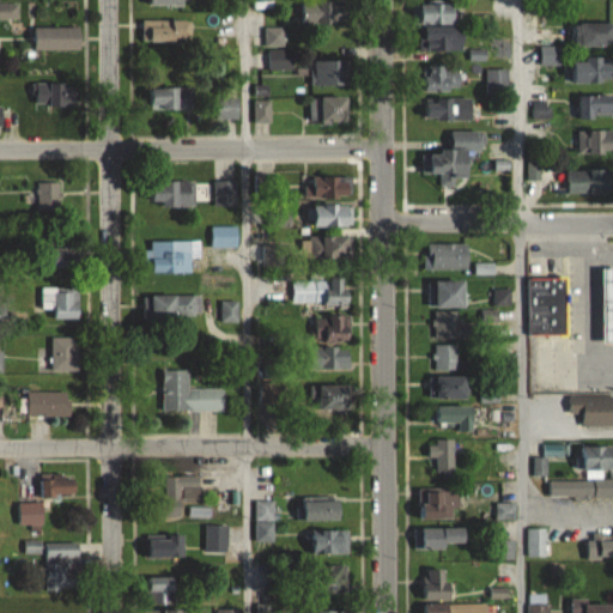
[(301,25),(345,25),(345,1),(301,1),(301,25)]
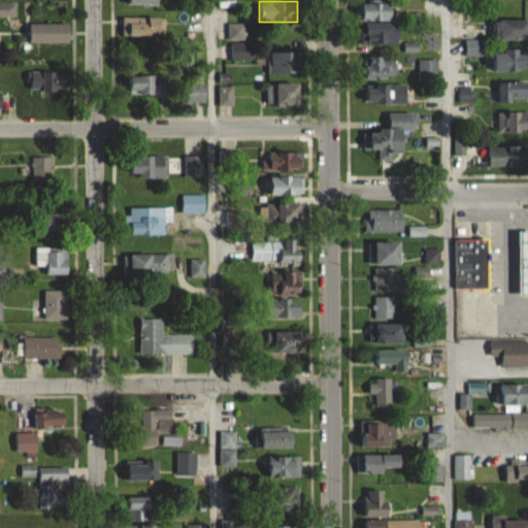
[(394,2),(361,2),(361,22),(394,22),(394,2)]
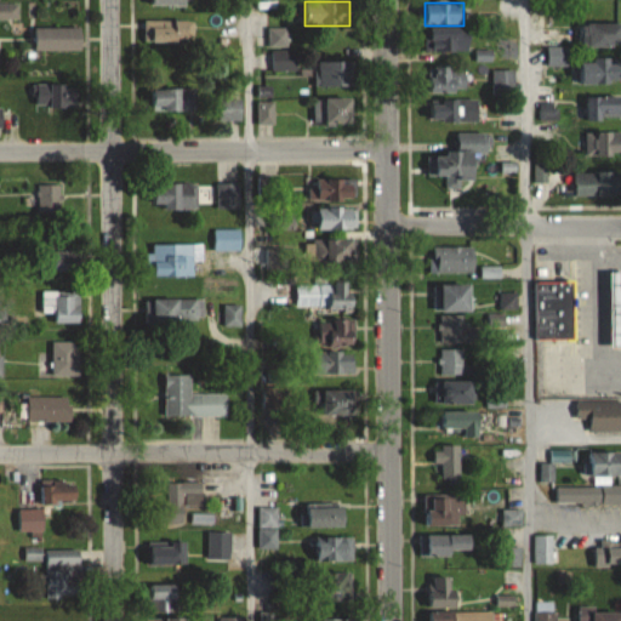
[(0,5),(0,18),(18,20),(18,5),(0,5)]
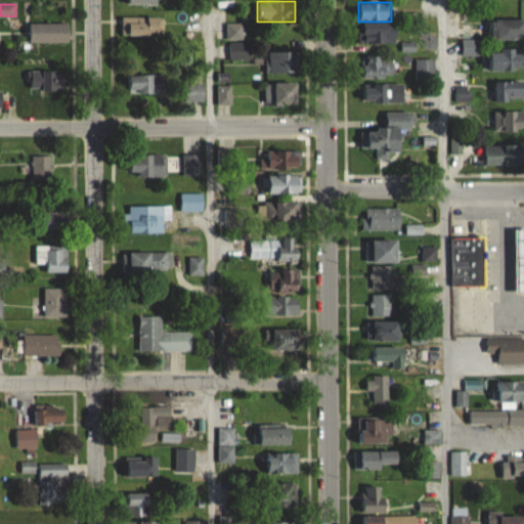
[(492,40),(523,39),(523,13),(523,4),(499,5),(500,18),(492,18),(492,40)]
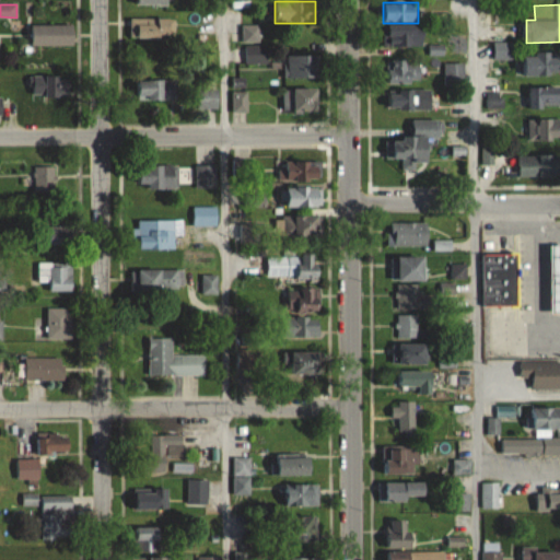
[(175,19),(130,19),(130,39),(175,39),(175,19)]
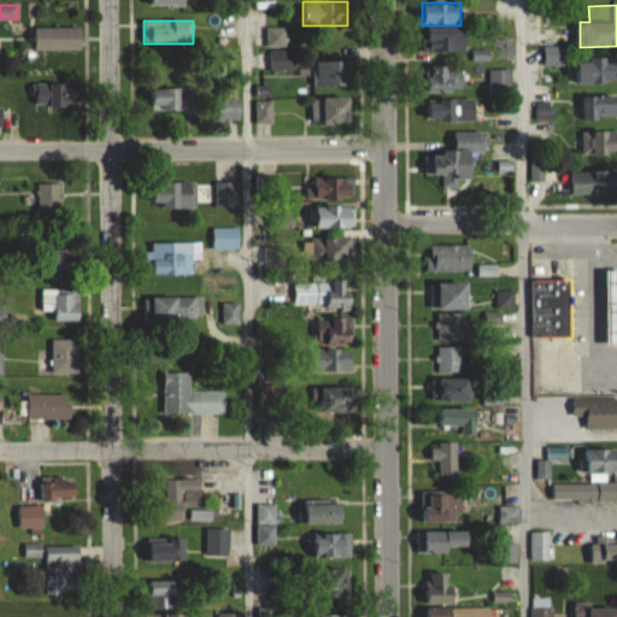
[(81,28),(34,28),(34,51),(81,51),(81,28)]
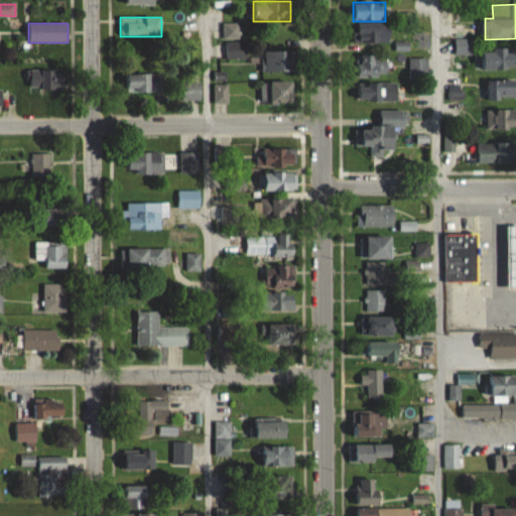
[(390,44),(390,23),(352,23),(352,44),(390,44)]
